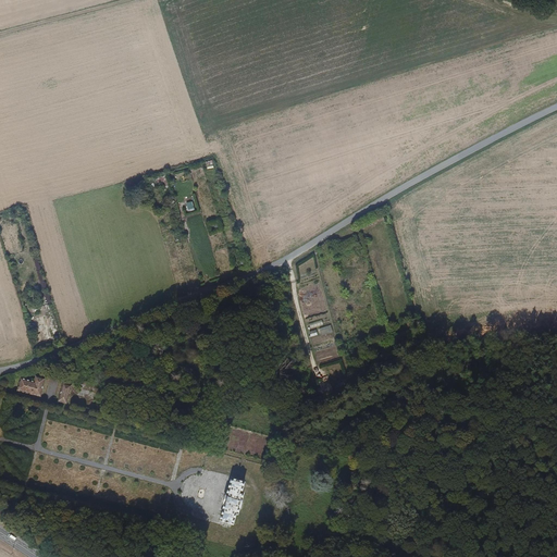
[(321,320),(308,324),(310,329),(323,324),(321,320)]
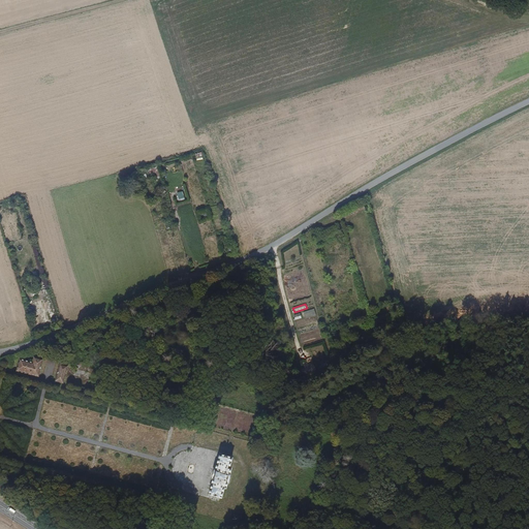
[(118,340),(139,345),(141,341),(119,336),(118,340)]
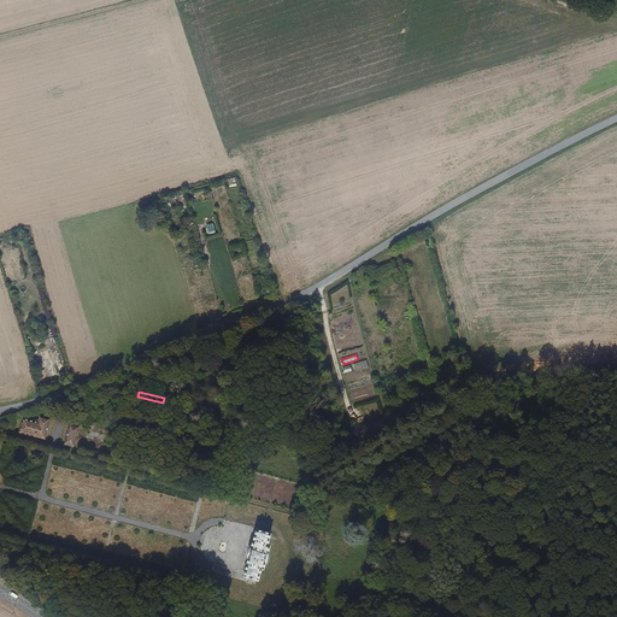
[(40,440),(45,418),(34,416),(31,424),(17,421),(13,434),(40,440)]
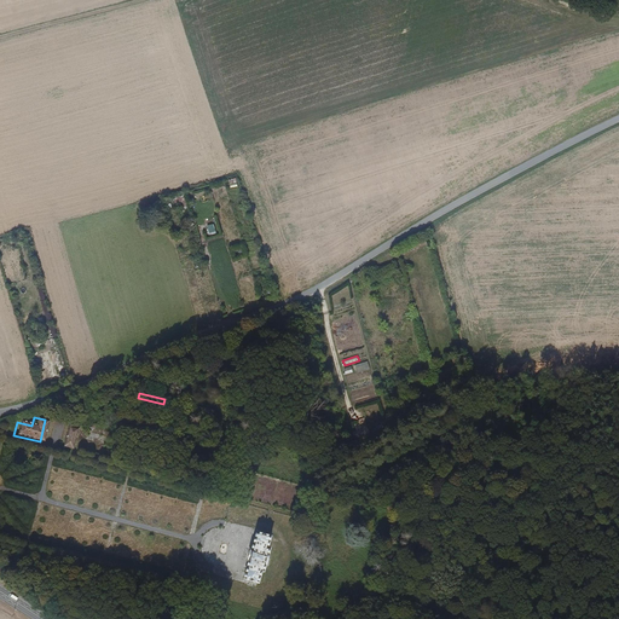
[(104,434),(106,429),(88,422),(87,427),(104,434)]
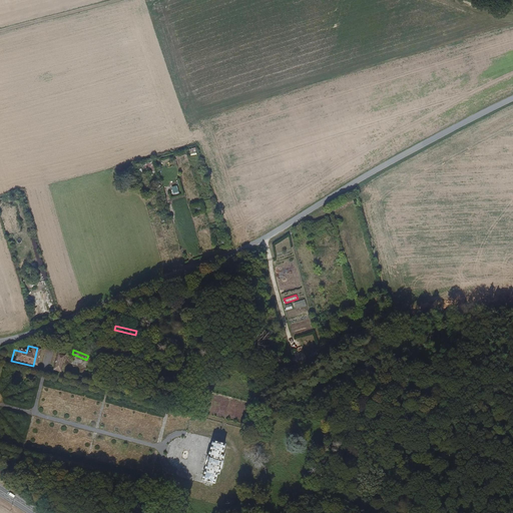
[(47,370),(56,372),(60,357),(52,354),(47,370)]
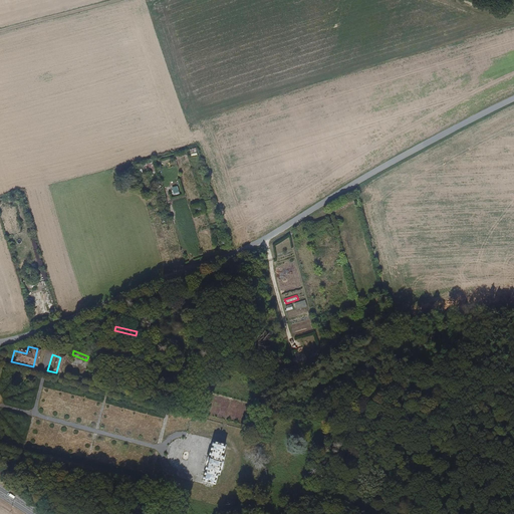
[(206,484),(212,486),(214,486),(216,478),(218,478),(220,473),(223,461),(224,457),(222,456),(224,447),(222,447),(223,444),(219,443),(218,446),(214,445),(212,454),(210,453),(209,458),(206,469),(204,475),(206,476),(204,483),(206,484)]
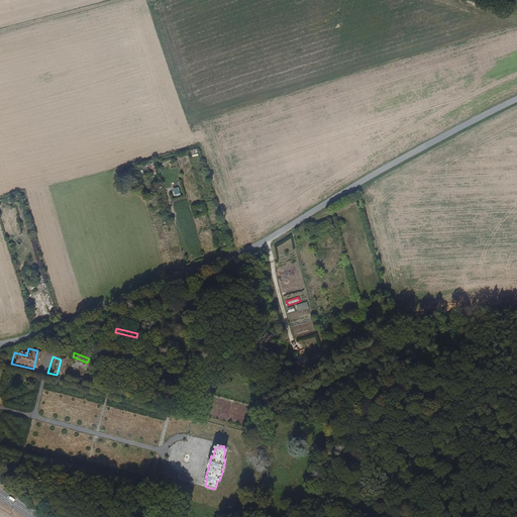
[(224,463),(221,476),(226,477),(229,464),(224,463)]
